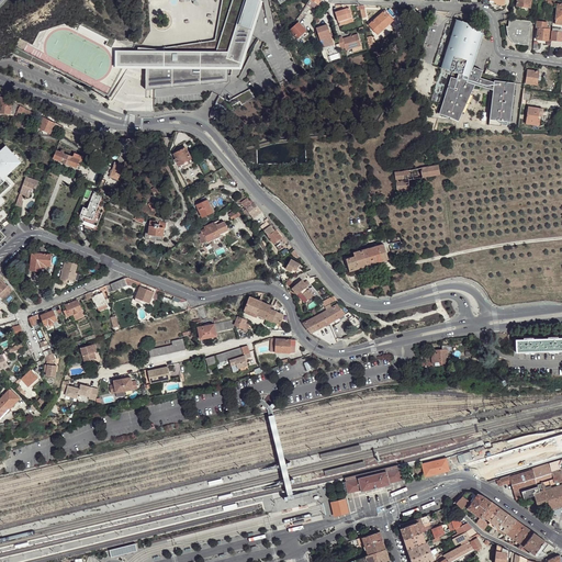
[(146,89),(228,81),(228,67),(239,67),(261,0),(260,0),(222,0),(215,41),(165,48),(165,52),(117,52),(117,66),(146,66),(146,89)]
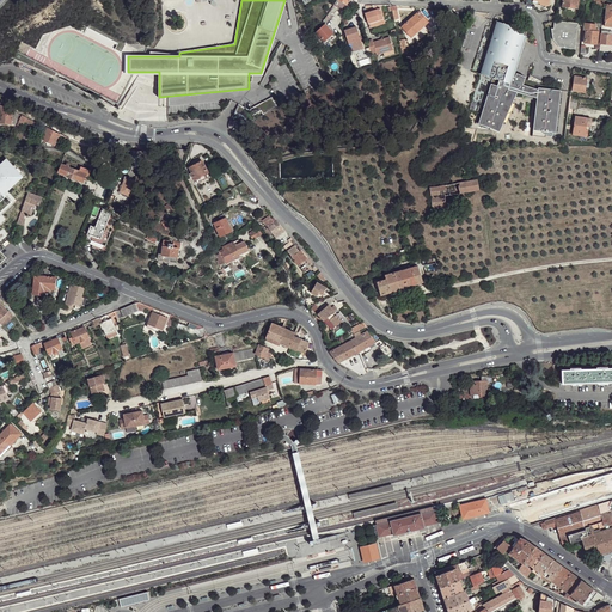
[(338,0),(316,31),(325,24),(331,14),(332,16),(338,6),(343,8),(346,5),(338,0)]
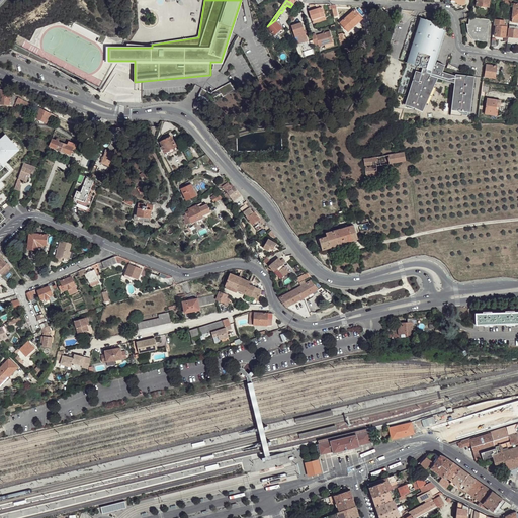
[(321,7),(309,10),(312,20),(325,16),(321,7)]
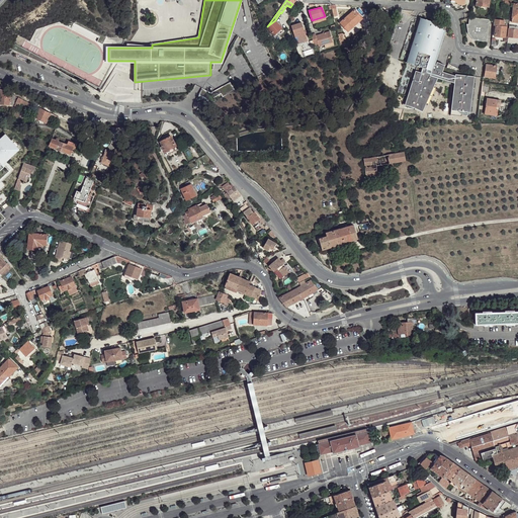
[(354,10),(340,22),(347,29),(357,21),(358,22),(362,19),(354,10)]
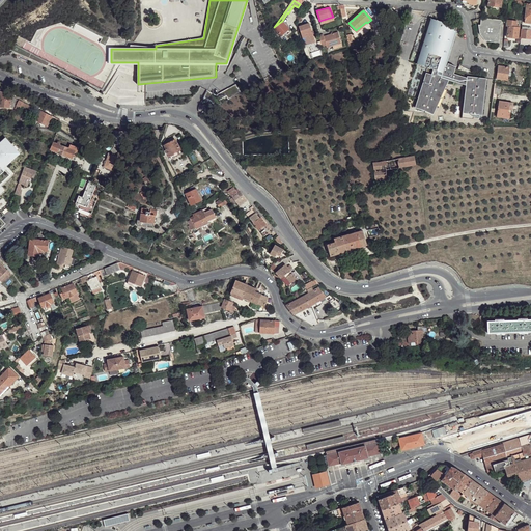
[(499,44),(502,21),(482,18),(481,24),(479,24),(479,34),(486,42),(499,44)]
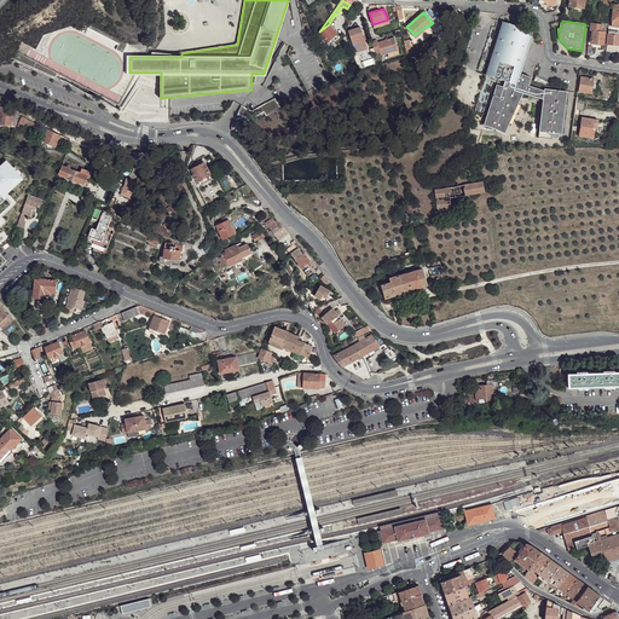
[(532,79),(522,75),(522,79),(519,77),(532,30),(502,22),(487,71),(486,75),(498,79),(482,132),(496,133),(497,131),(505,134),(521,99),(530,100),(531,96),(544,99),(539,138),(553,139),(553,136),(560,137),(560,134),(562,134),(567,92),(557,91),(559,88),(547,85),(534,81),(531,80),(532,79)]
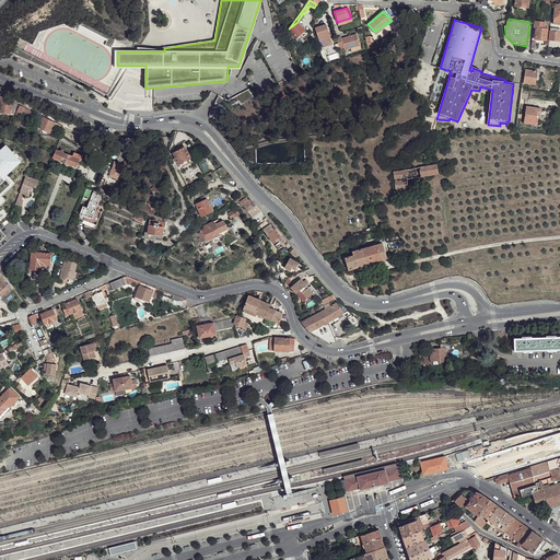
[(298,22),(289,28),(296,38),(305,31),(298,22)]
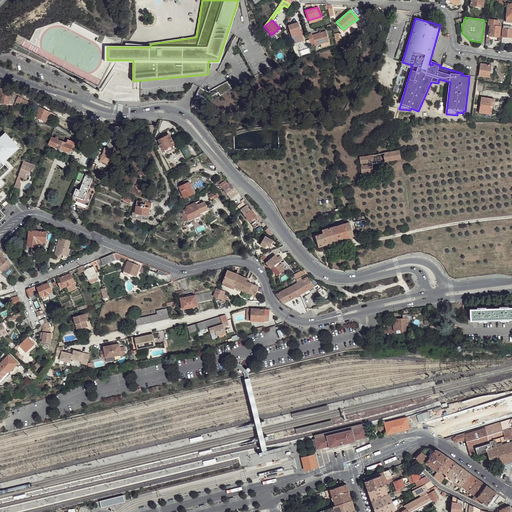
[(298,22),(288,26),(294,42),(304,38),(298,22)]
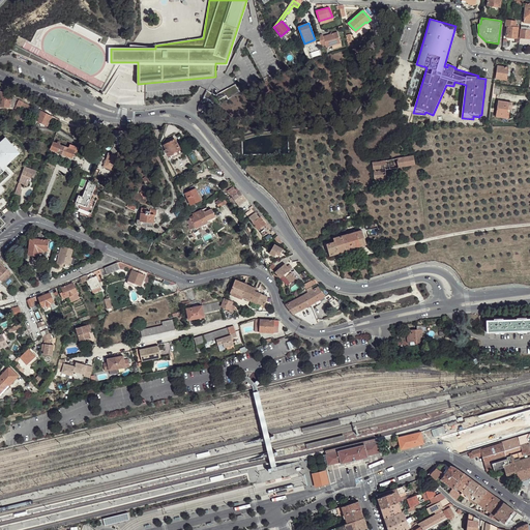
[(518,38),(519,28),(516,27),(508,27),(507,37),(518,38)]
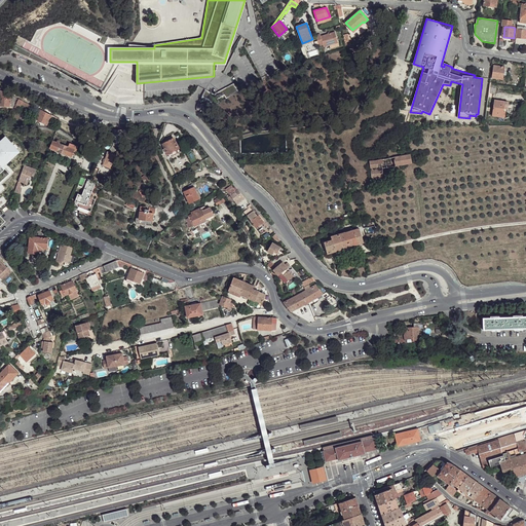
[(525,44),(525,37),(525,27),(518,27),(516,43),(525,44)]
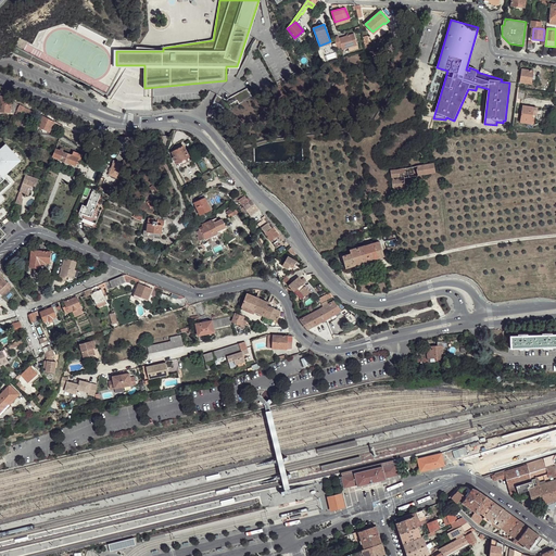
[(338,36),(333,37),(338,49),(341,48),(342,50),(349,49),(357,46),(354,34),(339,38),(338,36)]
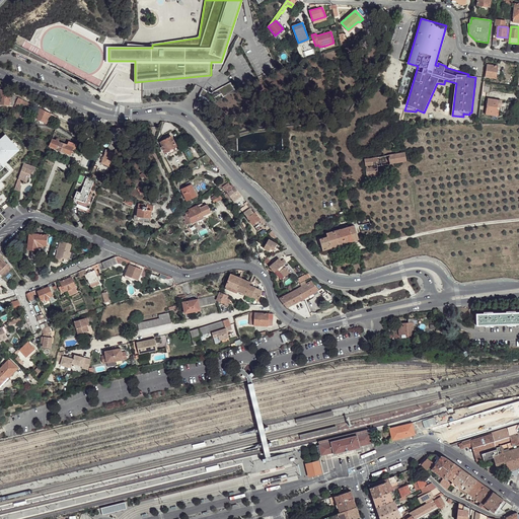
[(498,67),(487,65),(485,77),(496,79),(498,67)]
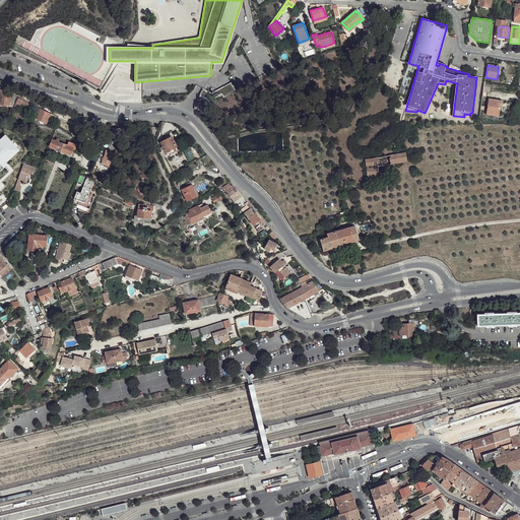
[(0,104),(13,105),(14,104),(14,96),(0,90),(0,104)]
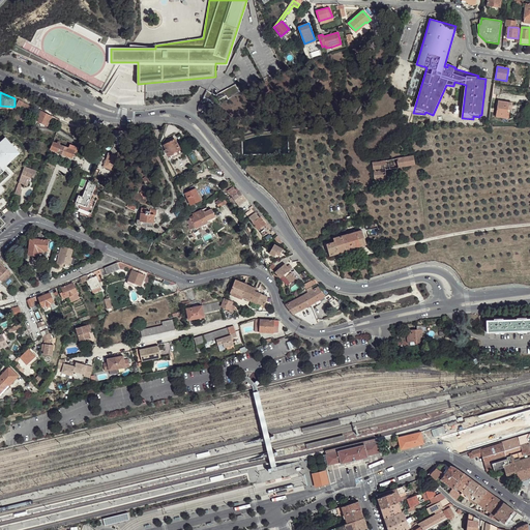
[(19,100),(15,109),(19,111),(24,102),(19,100)]
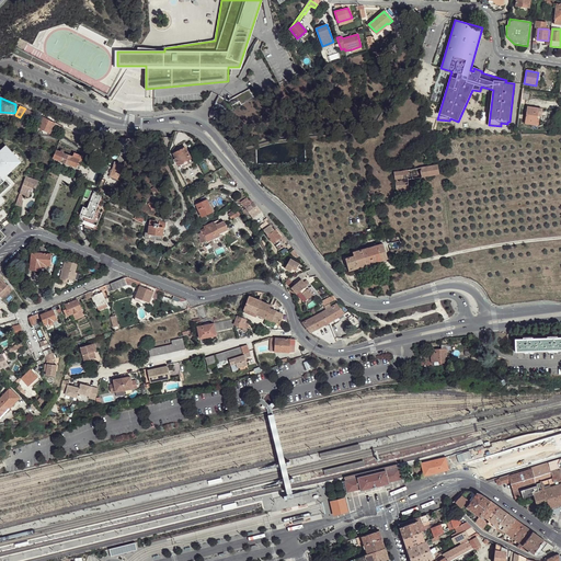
[(527,107),(525,124),(538,126),(540,116),(541,116),(542,110),(527,107)]
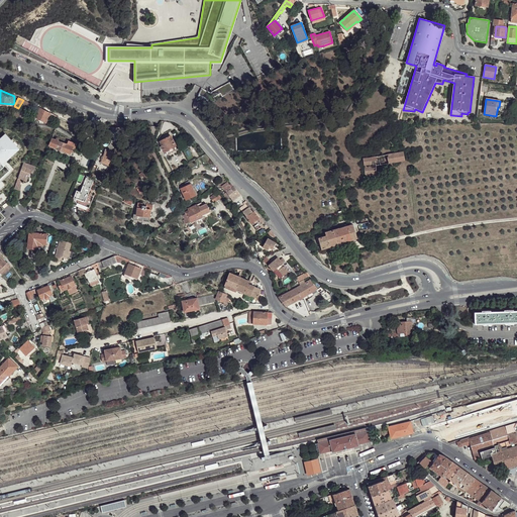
[(18,108),(17,109),(21,110),(23,107),(31,110),(33,105),(23,100),(18,108)]
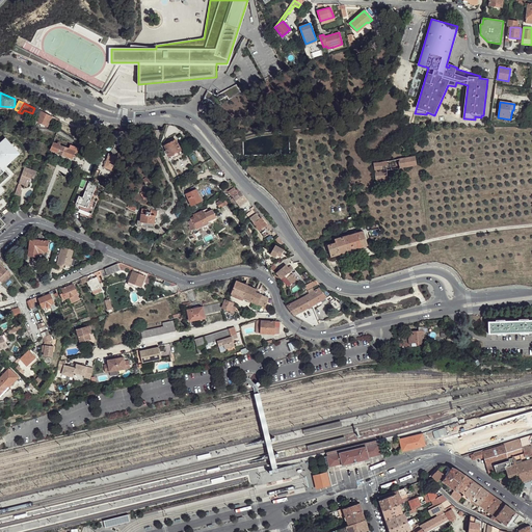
[(42,110),(36,121),(47,125),(49,122),(51,115),(42,110)]
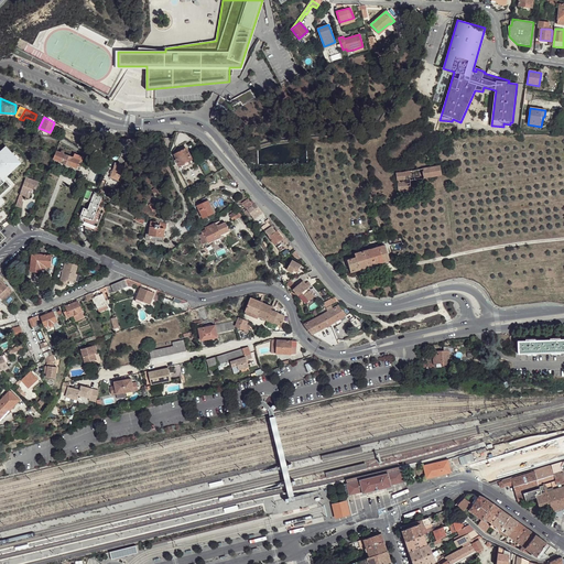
[(0,185),(4,182),(6,182),(4,177),(6,174),(22,159),(6,143),(0,147),(0,185)]
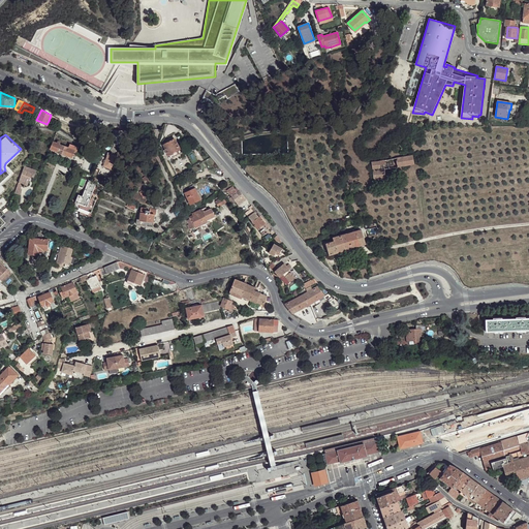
[(175,139),(163,146),(168,155),(180,150),(175,139)]
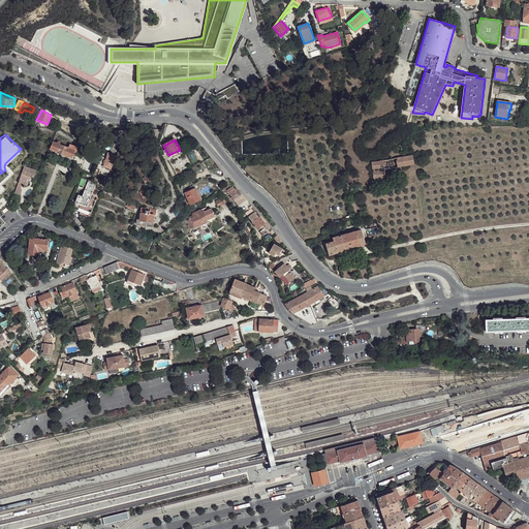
[(53,142),(50,149),(57,152),(56,152),(65,156),(65,155),(71,157),(73,152),(73,151),(69,148),(53,142)]
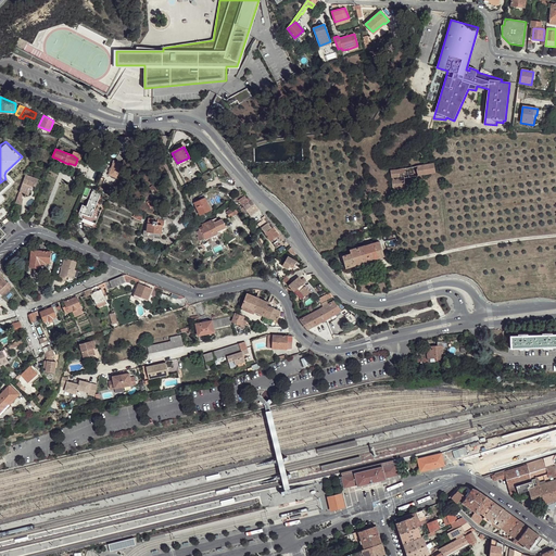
[(74,152),(73,155),(77,159),(77,160),(80,161),(83,155),(74,152)]
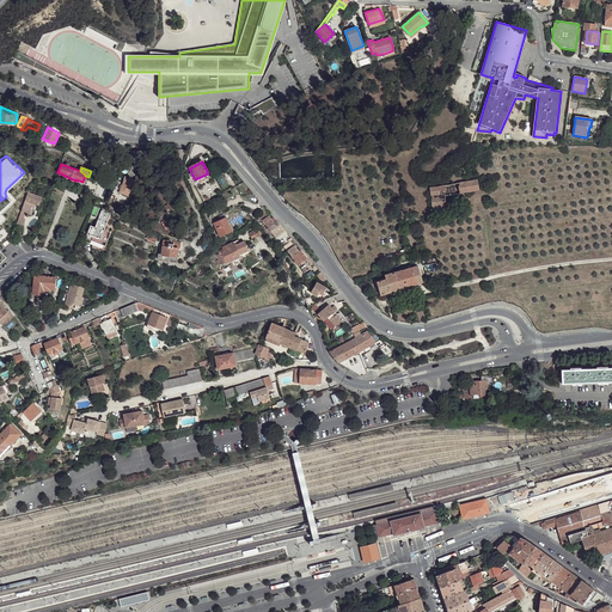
[(118,191),(118,194),(128,197),(134,179),(124,176),(118,191)]
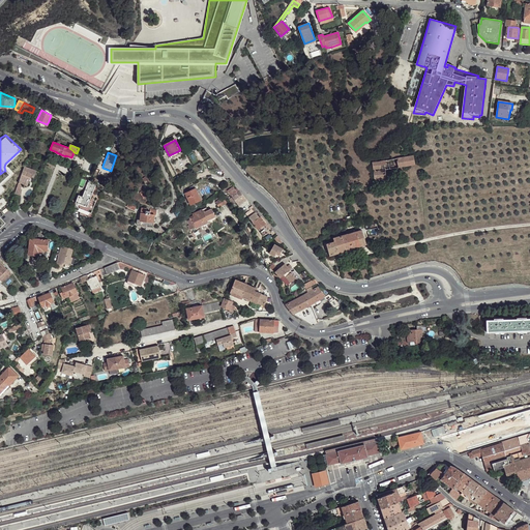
[(413,156),(373,163),(375,182),(386,181),(385,170),(415,165),(413,156)]
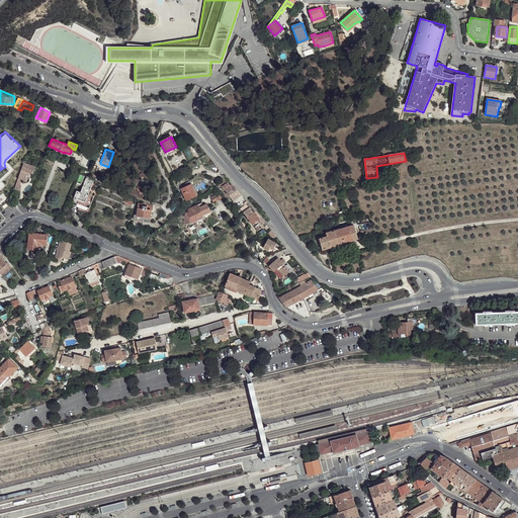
[(24,162),(22,170),(30,172),(33,174),(36,166),(24,162)]
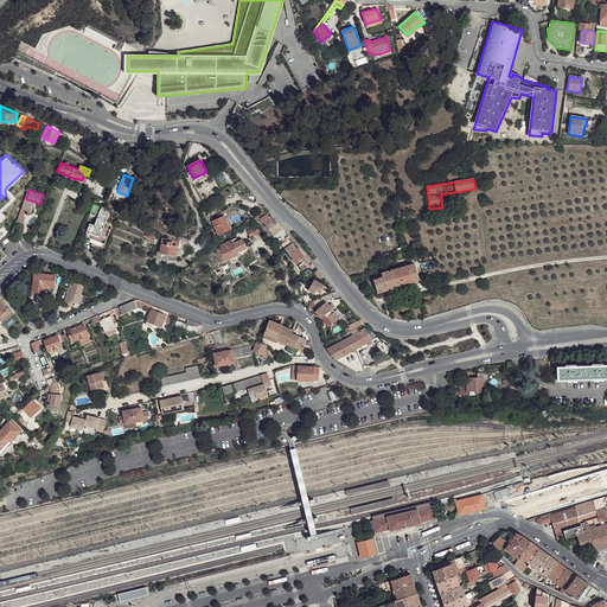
[(115,196),(114,199),(123,204),(127,196),(117,192),(115,196)]
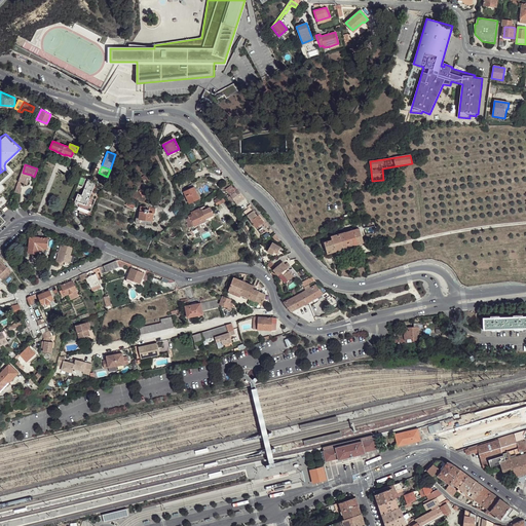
[(23,173),(19,181),(23,182),(27,184),(31,175),(23,173)]
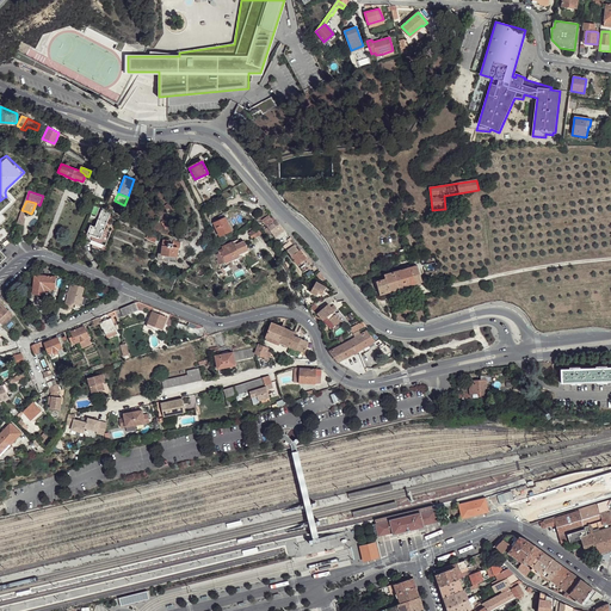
[(91,228),(87,238),(104,245),(106,238),(107,238),(110,233),(104,229),(110,213),(102,209),(94,228),(91,228)]
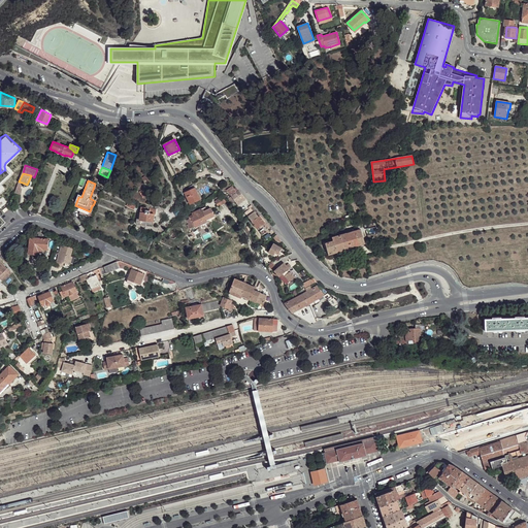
[(234,185),(227,191),(231,195),(238,189),(234,185)]
